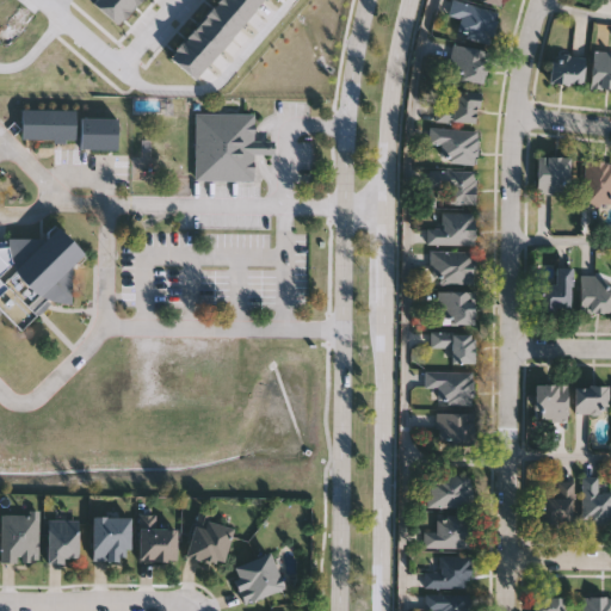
[(91,5),(94,0),(113,0),(129,13),(117,28),(91,5)]
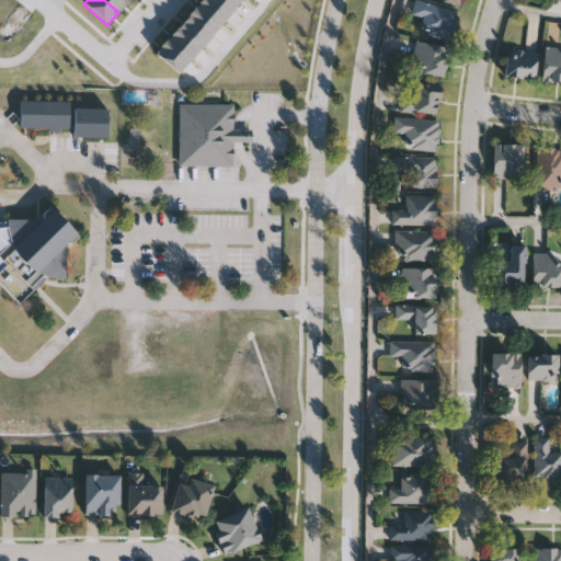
[(104,0),(128,0),(118,12),(104,0)]
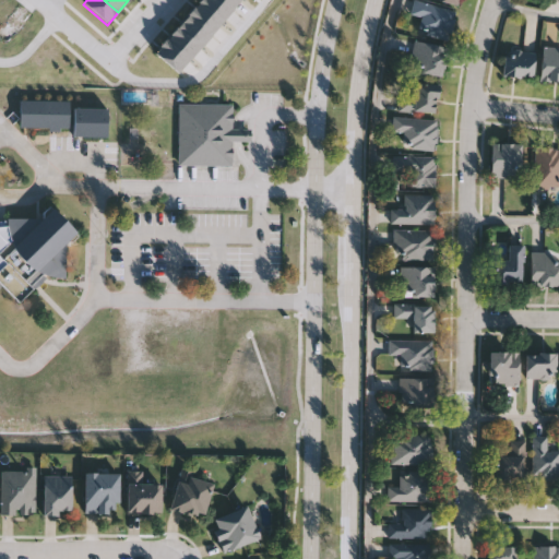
[(197,1),(197,0),(222,0),(233,9),(221,22),(197,1)]
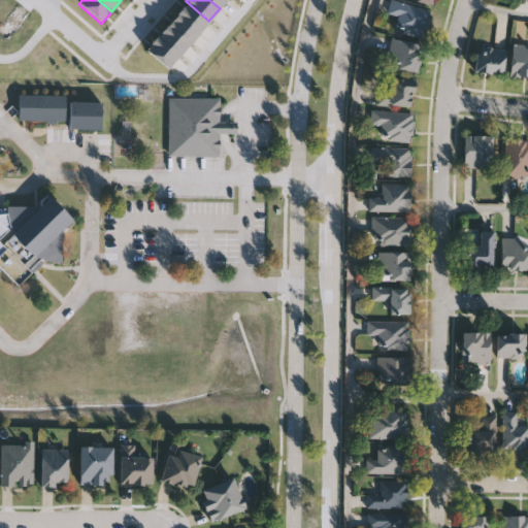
[(209,0),(226,0),(220,8),(209,0)]
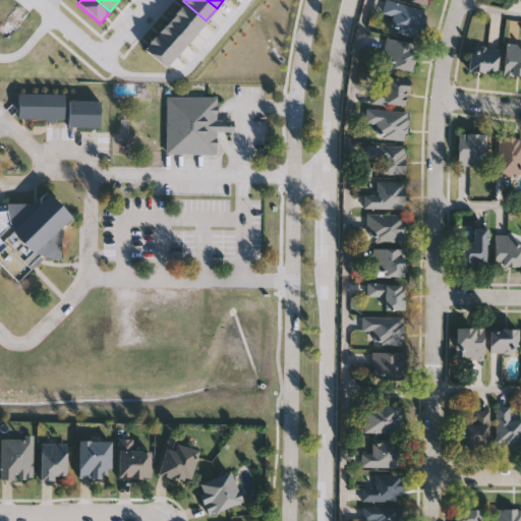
[(394,14),(382,11),(385,0),(393,0),(425,8),(418,35),(390,27),(394,14)]
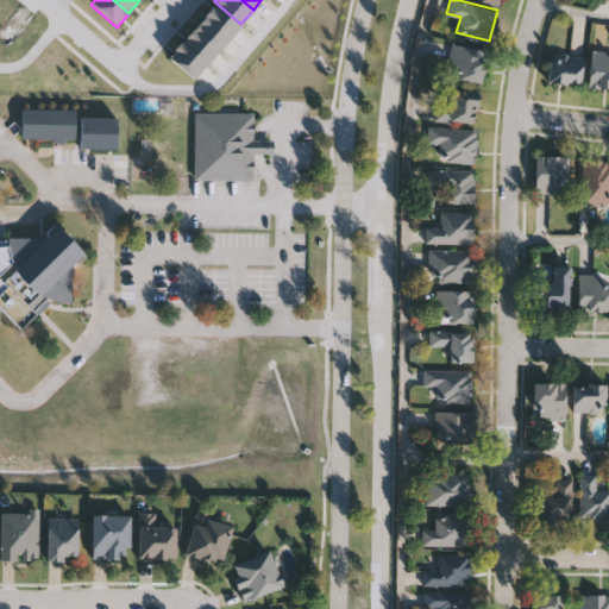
[(202,16),(214,1),(240,24),(228,38),(202,16)]
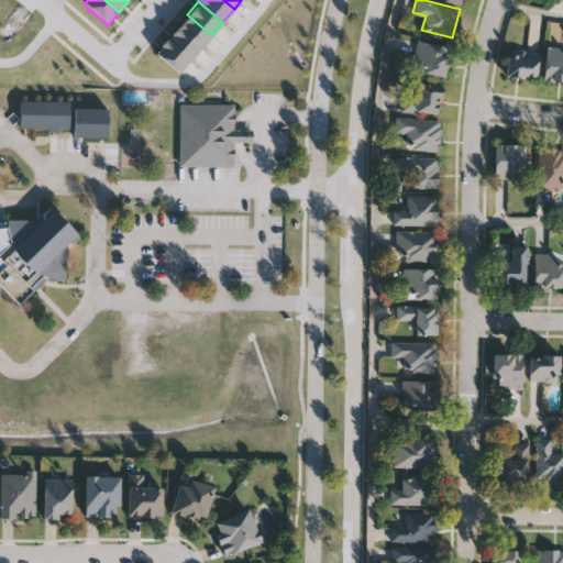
[(176,29),(187,14),(211,35),(200,48),(176,29)]
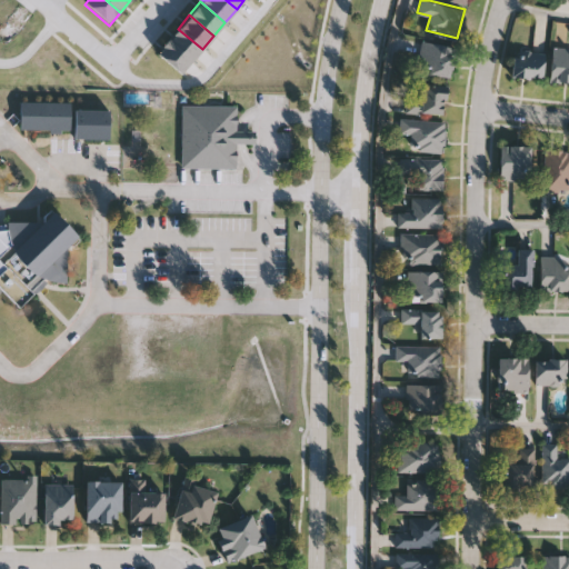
[(166,42),(178,29),(202,49),(190,62),(166,42)]
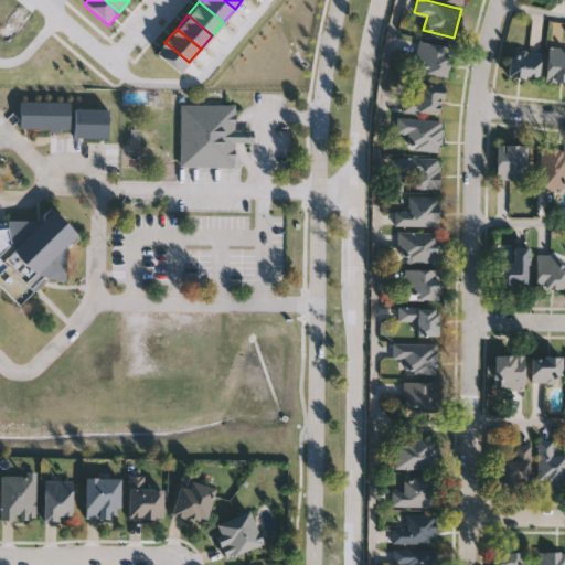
[(153,55),(164,42),(189,62),(178,75),(153,55)]
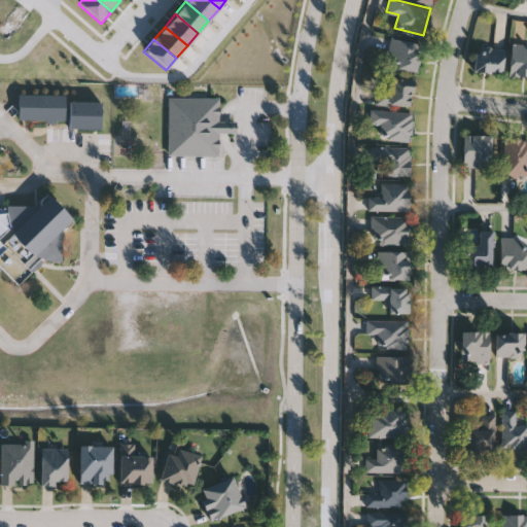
[(526,74),(510,74),(512,43),(526,44),(526,74)]
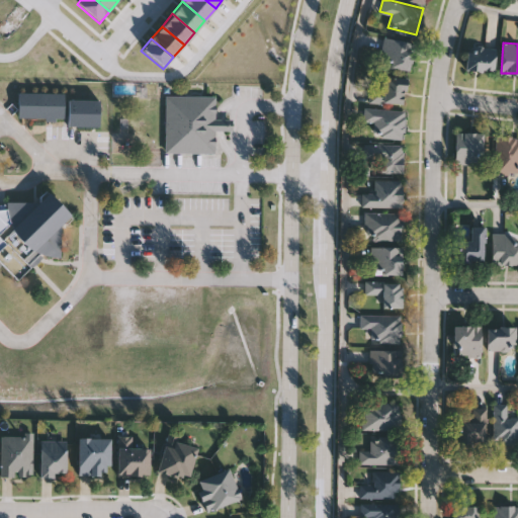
[(466,70),(466,47),(495,47),(495,70),(466,70)]
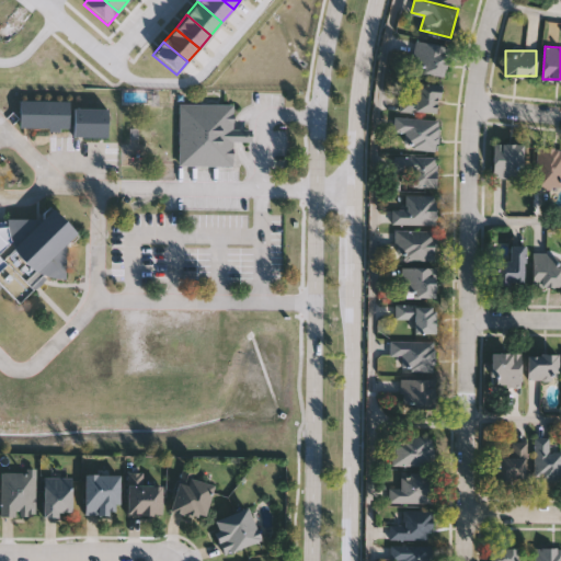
[(437,112),(398,109),(400,94),(413,96),(415,81),(441,83),(437,112)]
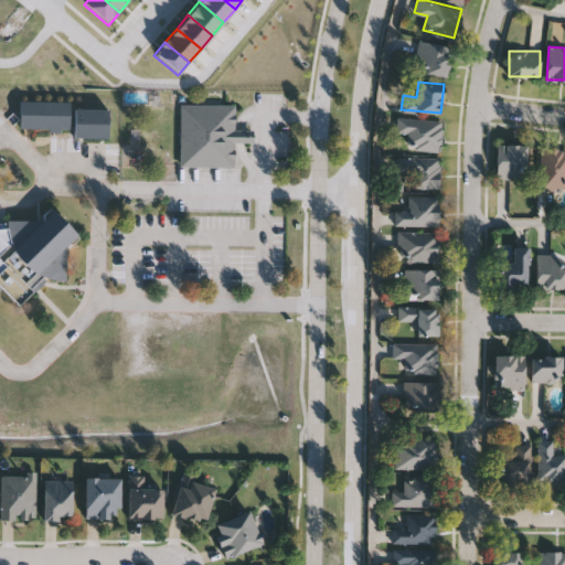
[(71,128),(21,128),(21,100),(71,100),(71,128)]
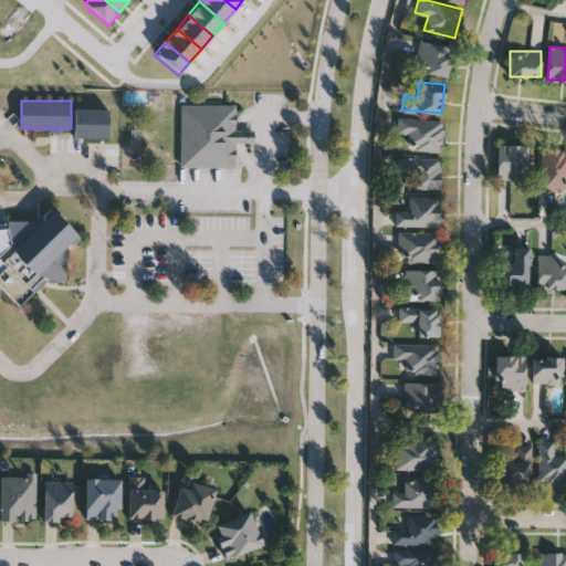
[(180,167),(181,104),(237,104),(237,129),(254,129),(254,144),(236,144),(236,167),(180,167)]
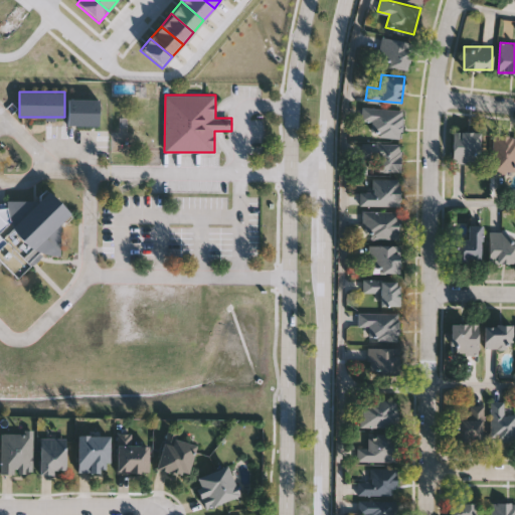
[(99,125),(68,125),(68,99),(99,99),(99,125)]
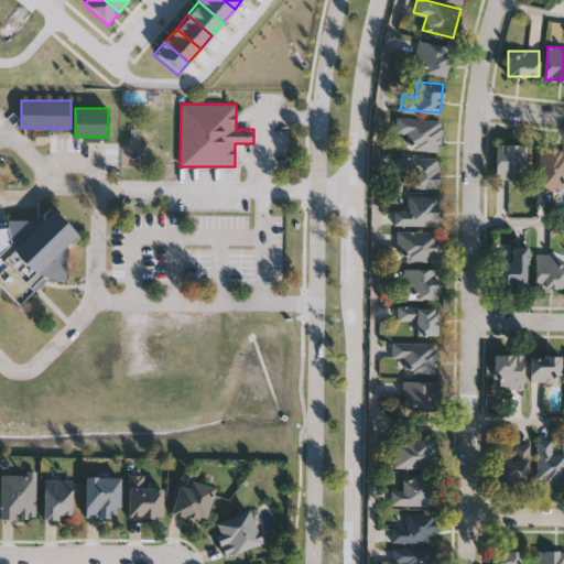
[(438,151),(407,148),(409,133),(394,132),(397,116),(441,120),(438,151)]
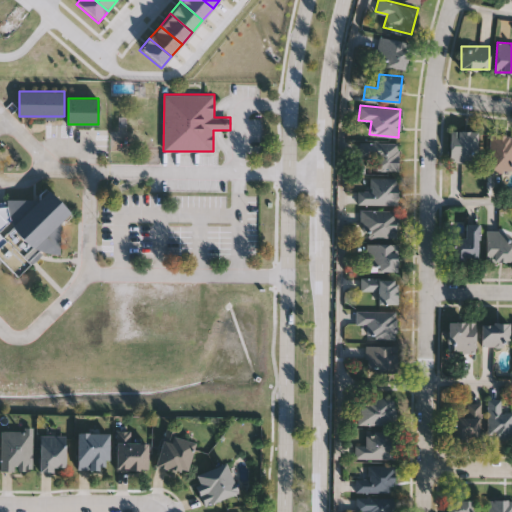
[(476,130),(475,161),(450,160),(450,130),(476,130)]
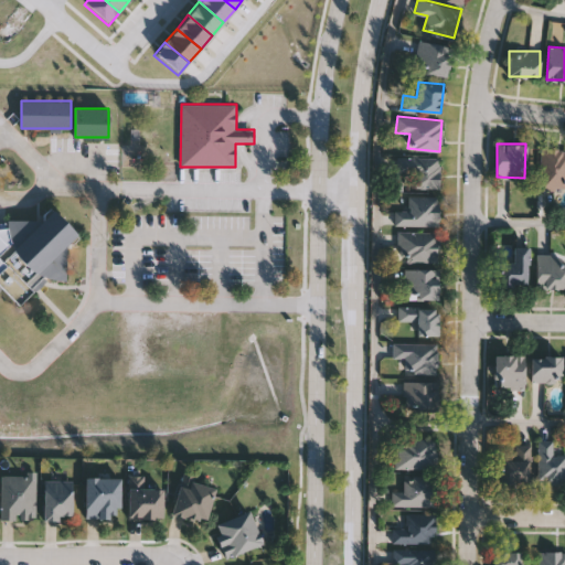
[(564,174),(563,174),(563,189),(540,189),(540,149),(564,149),(564,174)]
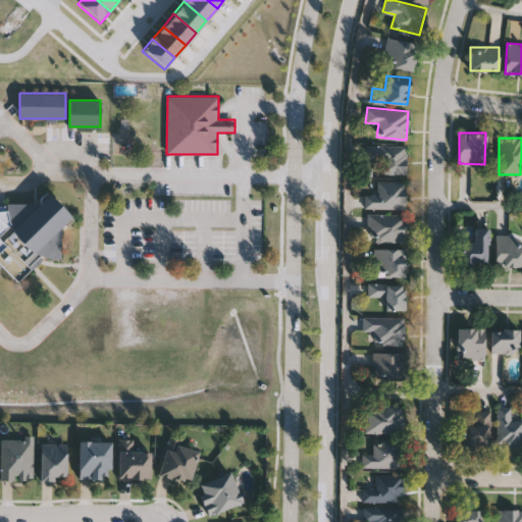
[(382,161),(367,161),(367,145),(406,145),(406,173),(382,173),(382,161)]
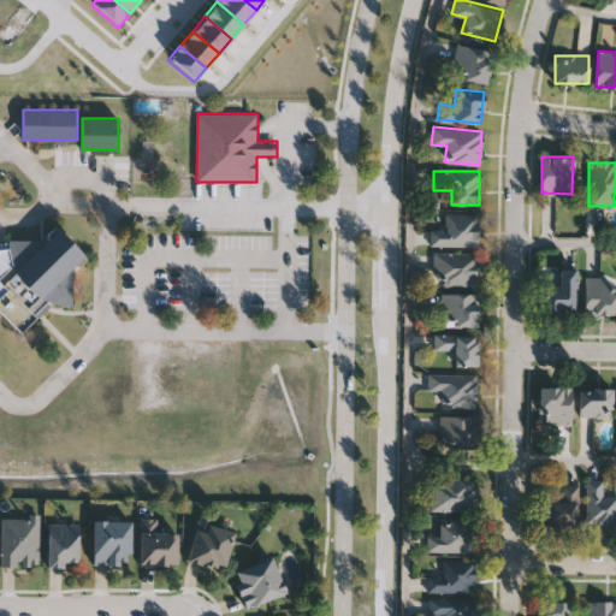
[(479,244),(430,244),(430,226),(444,226),(444,211),(479,211),(479,244)]
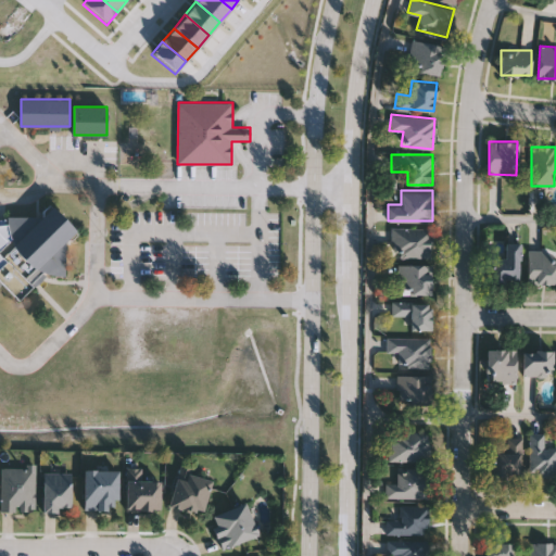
[(46,275),(19,301),(0,281),(0,219),(40,216),(53,204),(78,232),(66,243),(65,275),(46,275)]
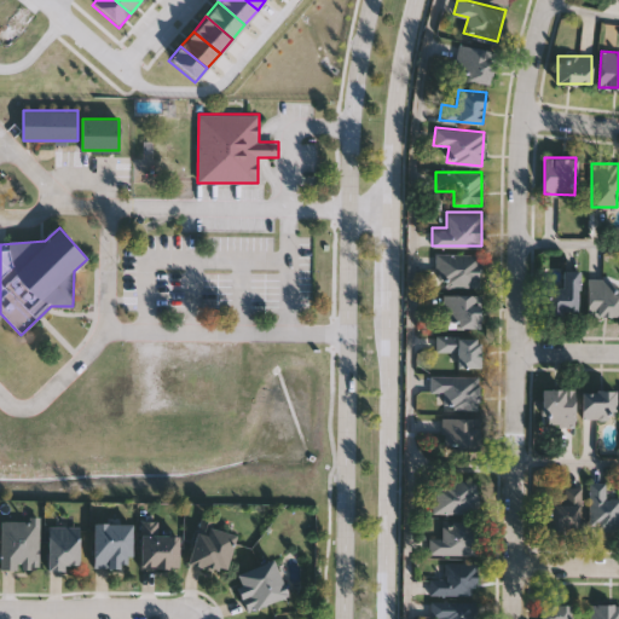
[(480,285),(437,287),(435,253),(480,252),(480,285)]
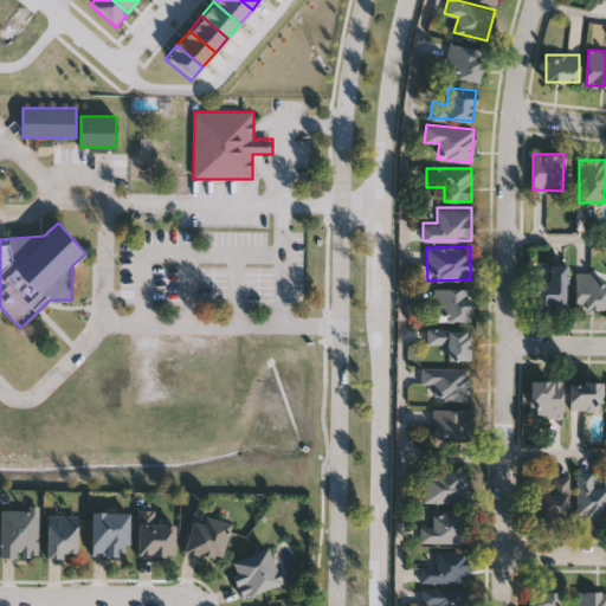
[(549,263),(566,263),(566,307),(535,307),(535,279),(549,279),(549,263)]
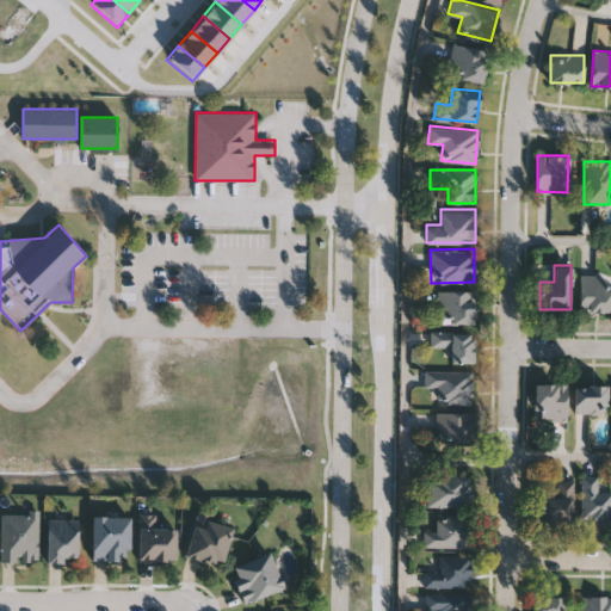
[(610,309),(580,309),(580,276),(610,276),(610,309)]
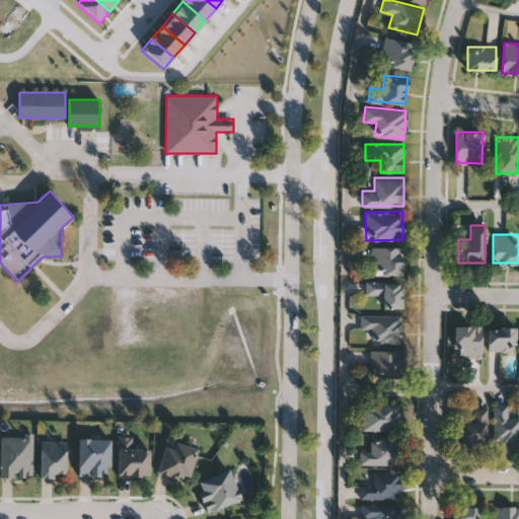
[(371,274),(371,246),(402,246),(402,274),(371,274)]
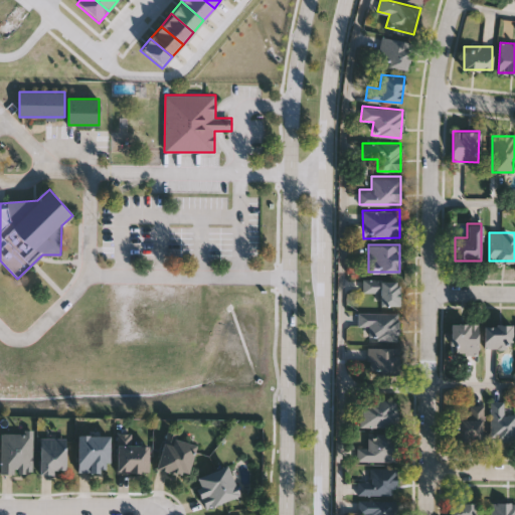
[(379,305),(379,292),(362,292),(362,279),(399,279),(399,305),(379,305)]
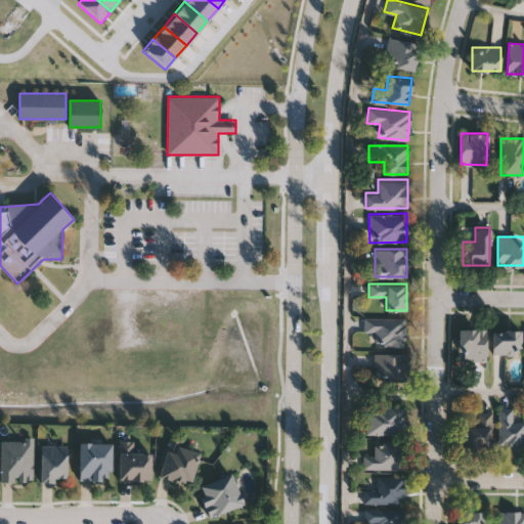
[(405,317),(405,345),(377,345),(377,332),(363,332),(363,317),(405,317)]
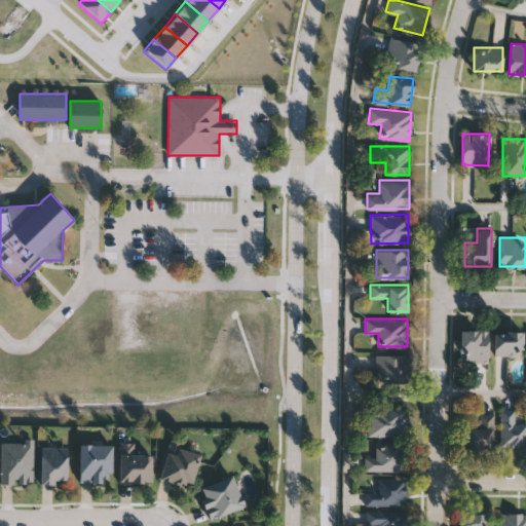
[(488,329),(488,361),(460,361),(460,329),(488,329)]
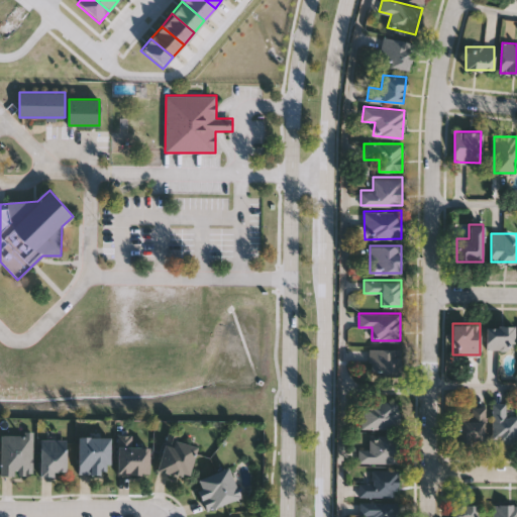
[(486,348),(486,324),(514,324),(514,348),(486,348)]
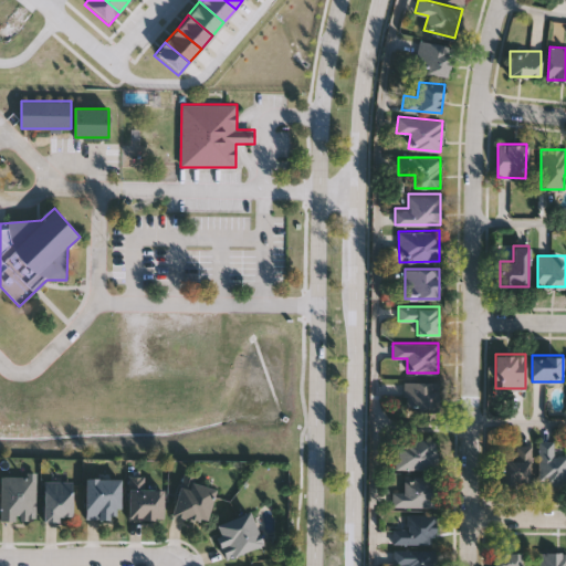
[(405,380),(439,380),(439,410),(405,410),(405,380)]
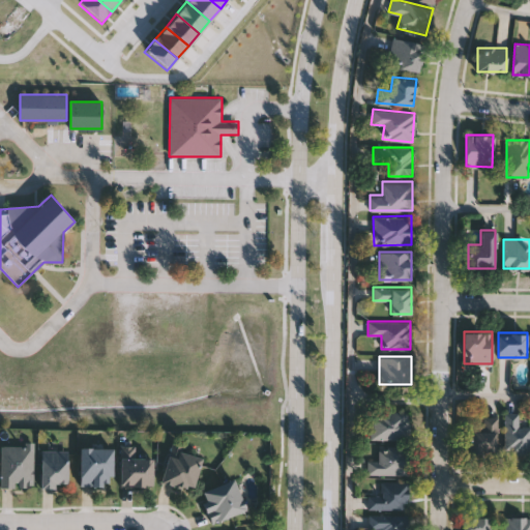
[(409,411),(409,439),(371,439),(371,411),(409,411)]
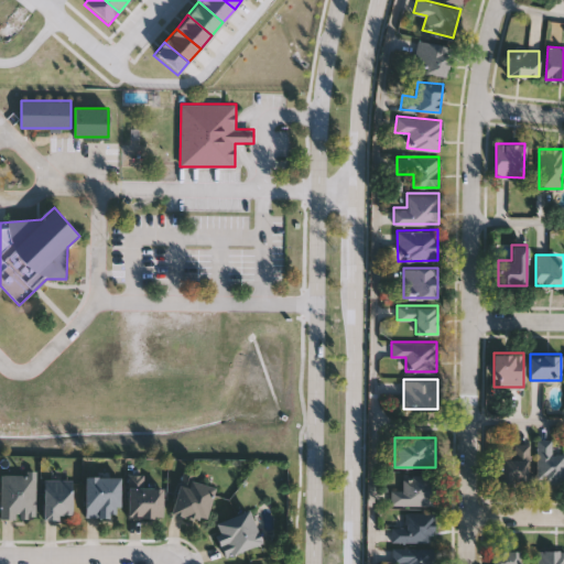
[(563,452),(563,480),(537,480),(537,440),(553,440),(553,452),(563,452)]
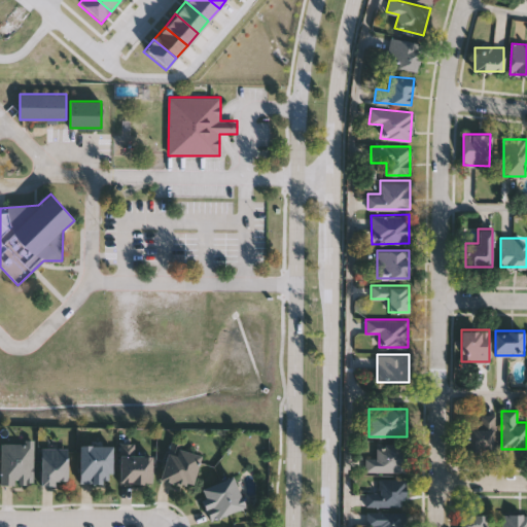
[(466,451),(466,425),(479,425),(479,413),(494,413),(494,451),(466,451)]
